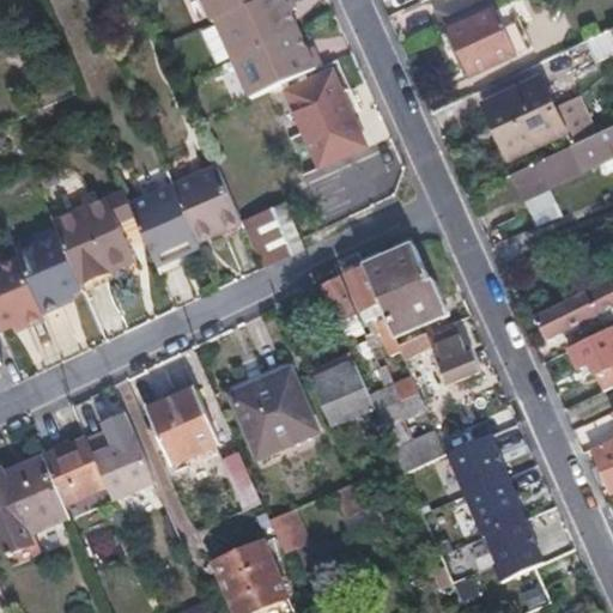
[(202,0),(212,22),(216,20),(261,0),(202,0)]
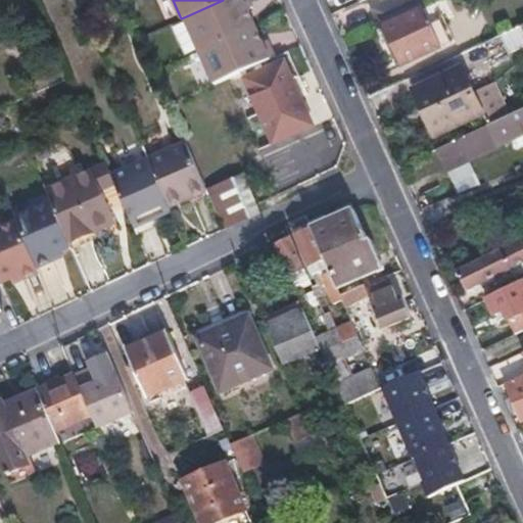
[(223,0),(184,17),(214,84),(276,56),(268,39),(264,42),(248,8),(253,6),(250,0),(223,0)]
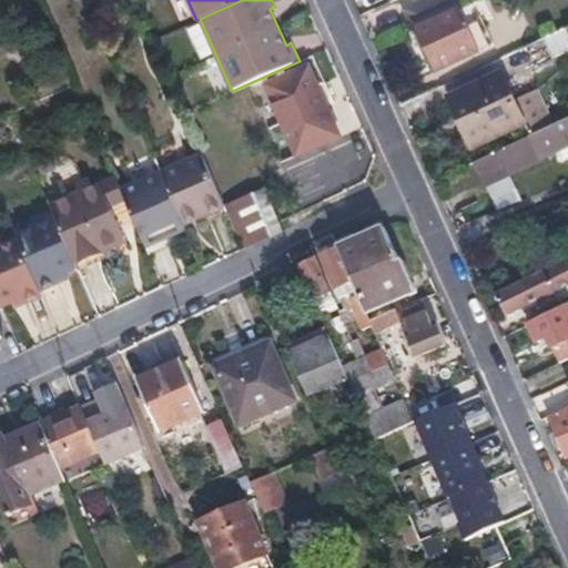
[(427,0),(402,12),(407,24),(439,10),(434,0),(427,0)]
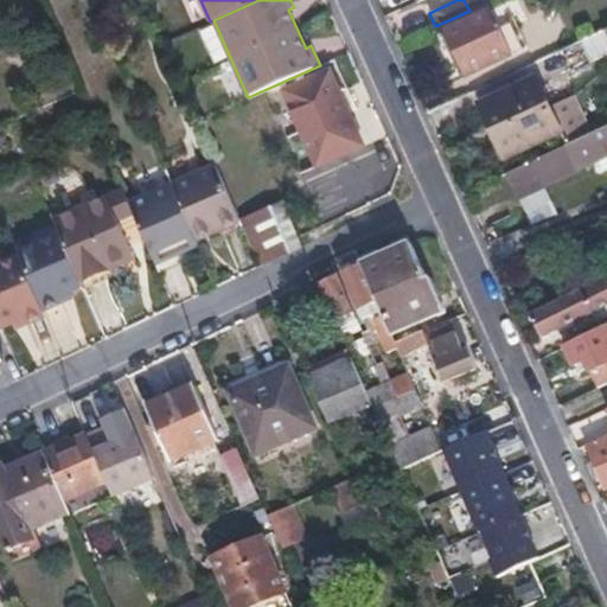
[(509,53),(487,10),(445,29),(466,74),(509,53)]
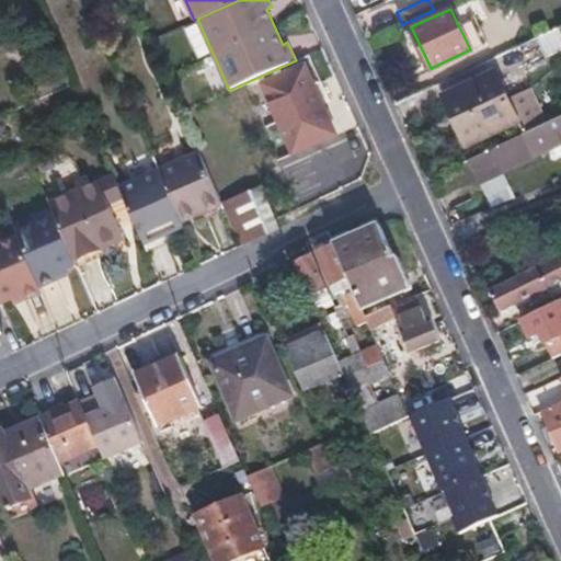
[(335,134),(307,66),(264,86),(295,152),(335,134)]
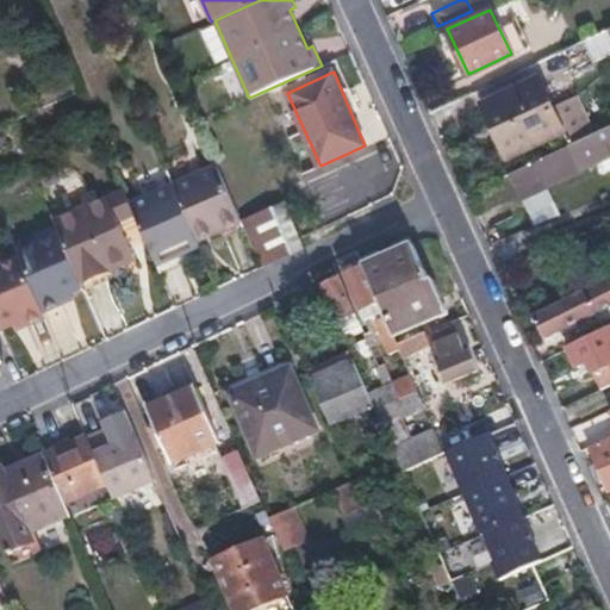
[(568,144),(592,132),(574,94),(551,105),(537,75),(481,101),(505,155),(562,128),(568,144)]
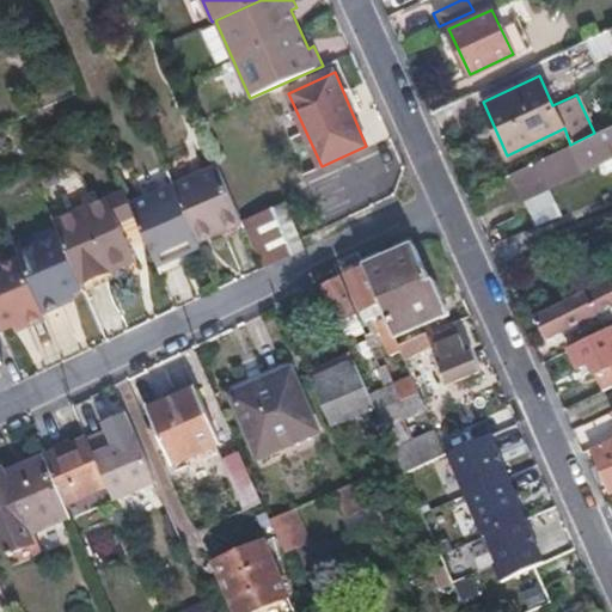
[(570,145),(509,173),(521,197),(580,170),(570,145)]
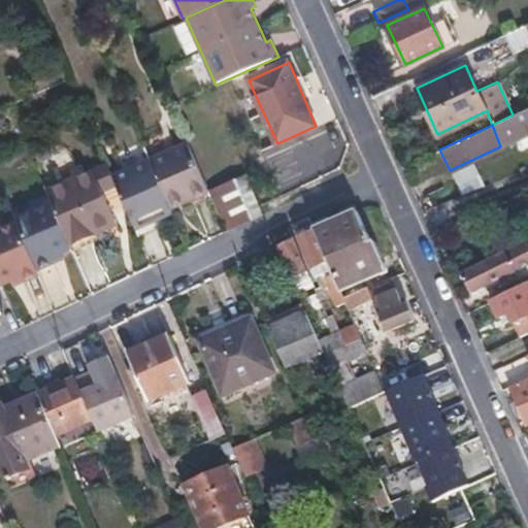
[(171,207),(209,191),(200,171),(189,143),(151,160),(171,207)]
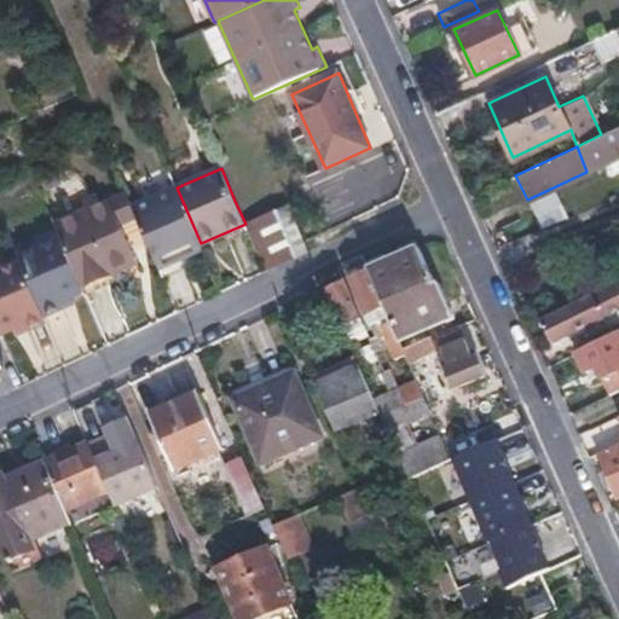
[(246,224),(289,204),(278,180),(235,201),(246,224)]
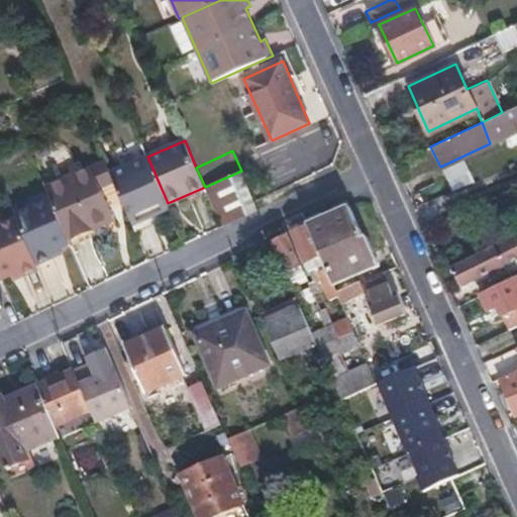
[(147,157),(112,172),(116,180),(123,197),(134,222),(151,215),(169,207),(168,203),(147,157)]
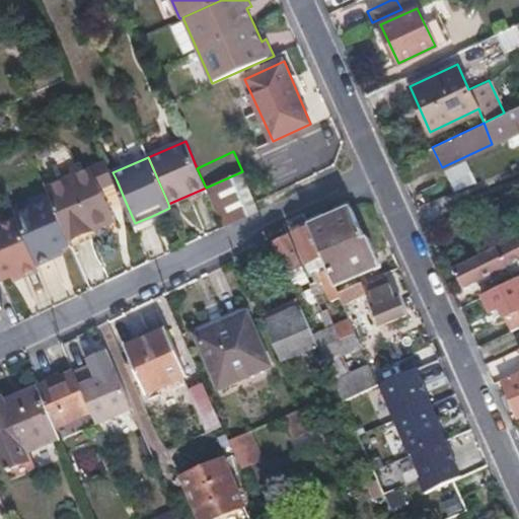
[(113,172),(108,162),(73,177),(48,188),(69,237),(94,225),(116,215),(112,204),(103,187),(117,180),(113,172)]
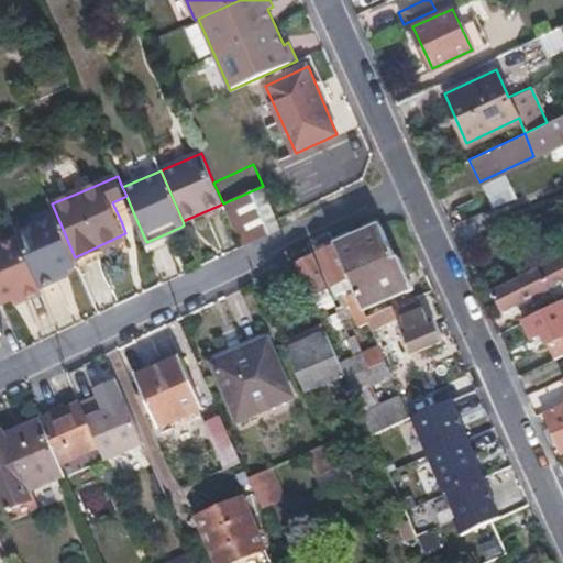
[(52,203),(79,192),(76,184),(48,196),(52,203)]
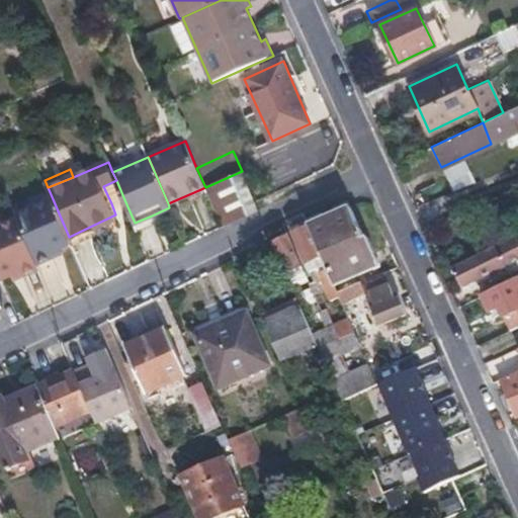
[(258,209),(256,200),(242,171),(205,187),(223,226),(258,209)]
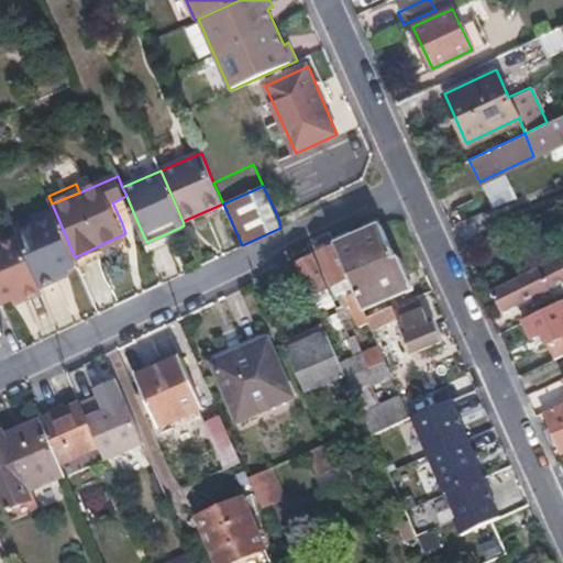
[(134,214),(127,196),(112,202),(121,221),(134,214)]
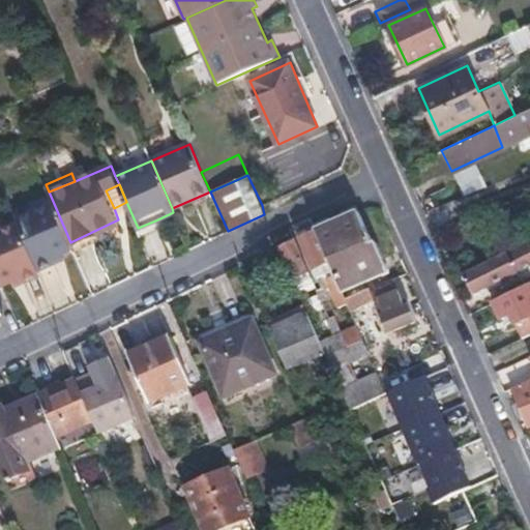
[(361,212),(318,232),(335,271),(337,275),(345,293),(389,273),(361,212)]
